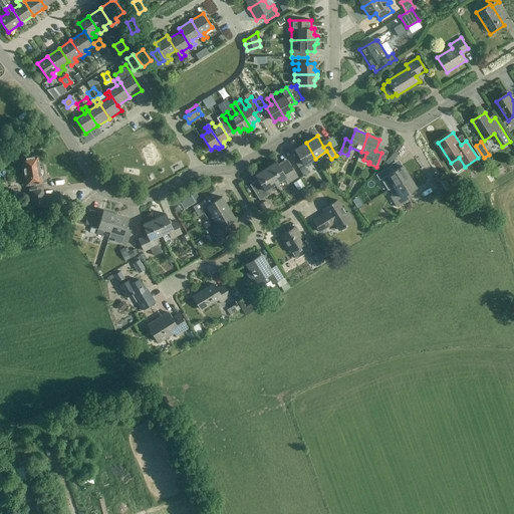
[(311,164),(310,162),(315,159),(306,143),(295,150),(301,161),(296,164),(304,176),(309,173),(306,167),(311,164)]
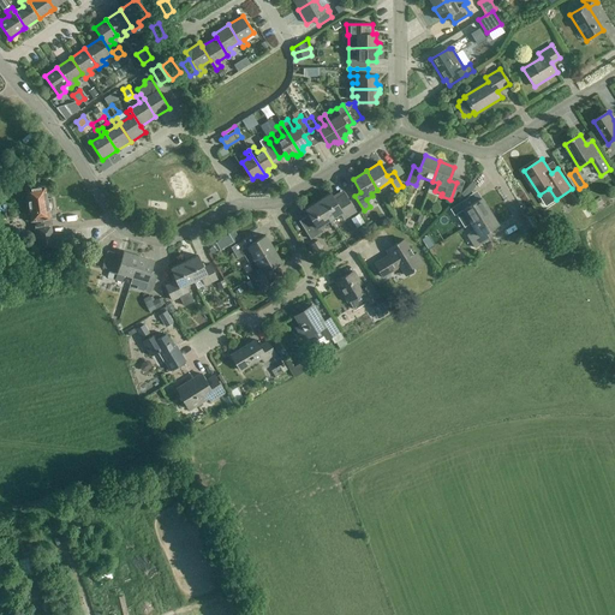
[(36,230),(34,230),(35,237),(33,238),(35,255),(61,251),(58,233),(53,234),(51,219),(57,218),(53,198),(47,199),(45,187),(28,190),(33,221),(35,221),(36,230)]
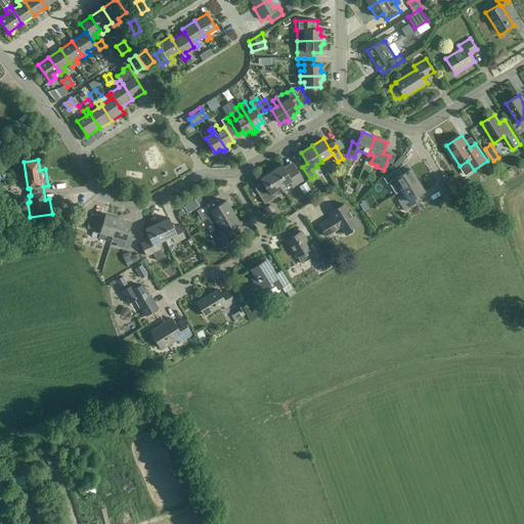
[(281,165),(270,172),(281,188),(290,182),(293,186),(303,180),(294,165),(285,170),(281,165)]
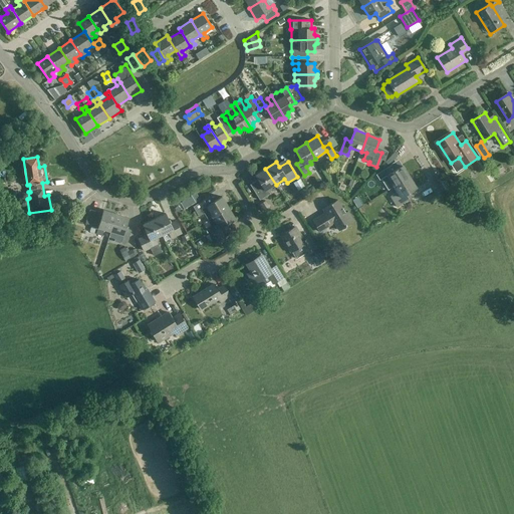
[(391,181),(395,187),(410,177),(403,167),(393,173),(389,168),(376,176),(379,181),(381,180),(384,185),(391,181)]
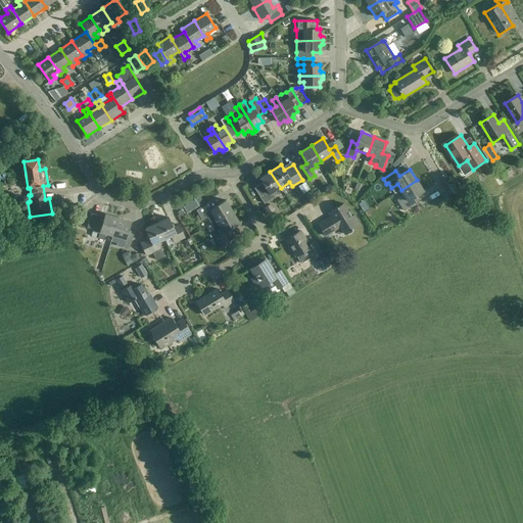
[(259,178),(263,183),(254,188),(265,203),(275,197),(273,193),(281,188),(270,172),(259,178)]
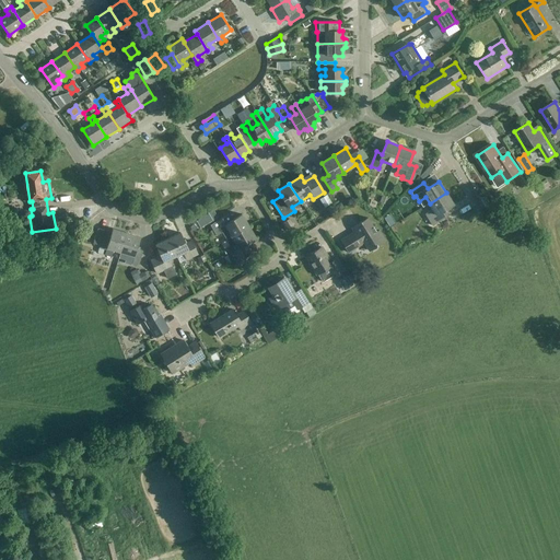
[(426,213),(429,220),(433,226),(446,218),(442,212),(454,205),(446,193),(430,203),(433,209),(426,213)]
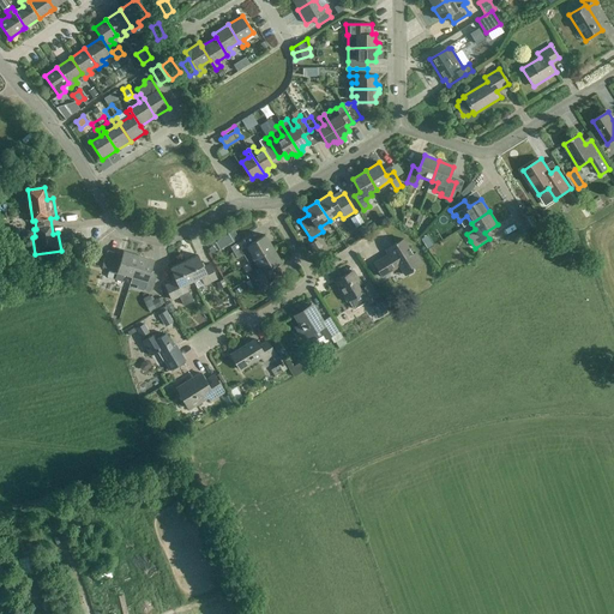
[(359,214),(350,218),(356,228),(365,222),(359,214)]
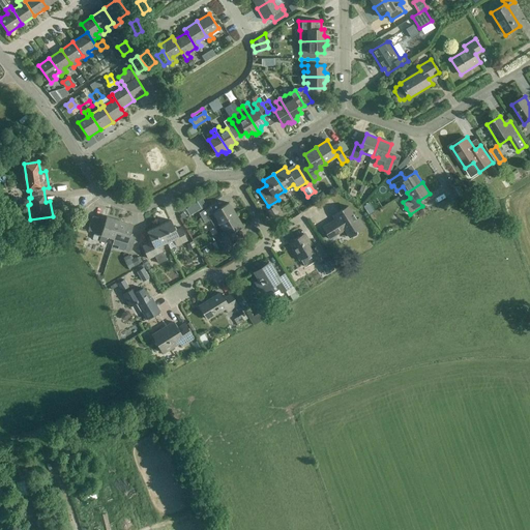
[(208,215),(214,227),(219,224),(236,214),(230,203),(222,207),(217,202),(202,211),(205,216),(208,215)]
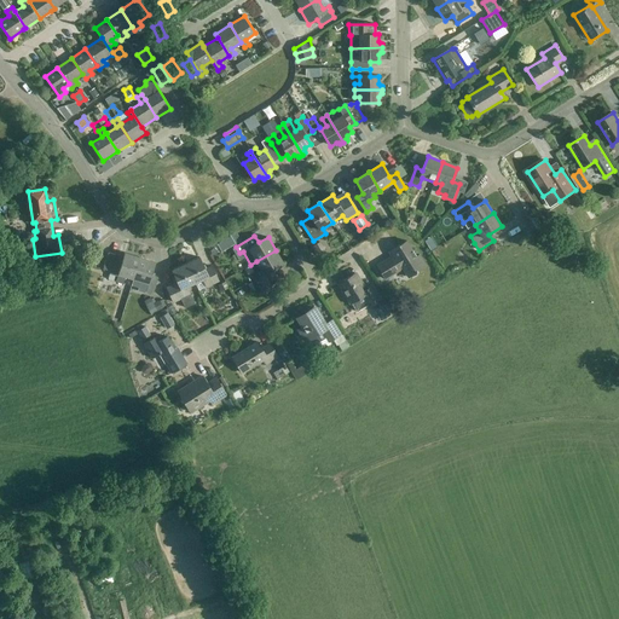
[(392,256),(377,266),(386,279),(403,268),(409,277),(427,266),(420,255),(416,256),(406,241),(389,253),(392,256)]
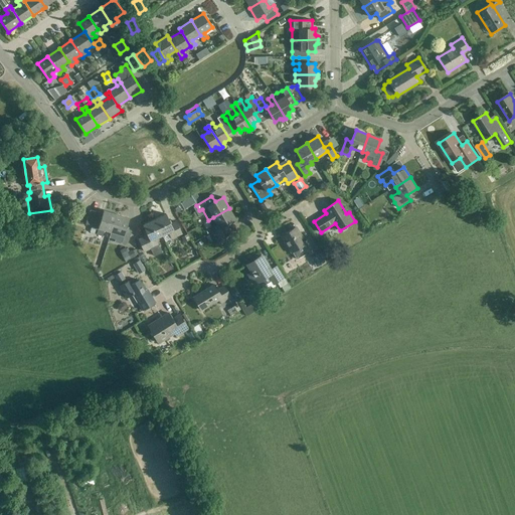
[(267,212),(272,209),(267,201),(261,204),(267,212)]
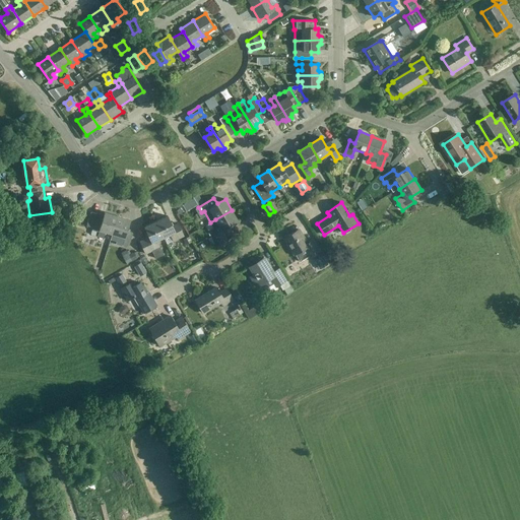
[(219,225),(211,230),(218,241),(234,232),(231,226),(239,221),(232,210),(215,219),(219,225)]
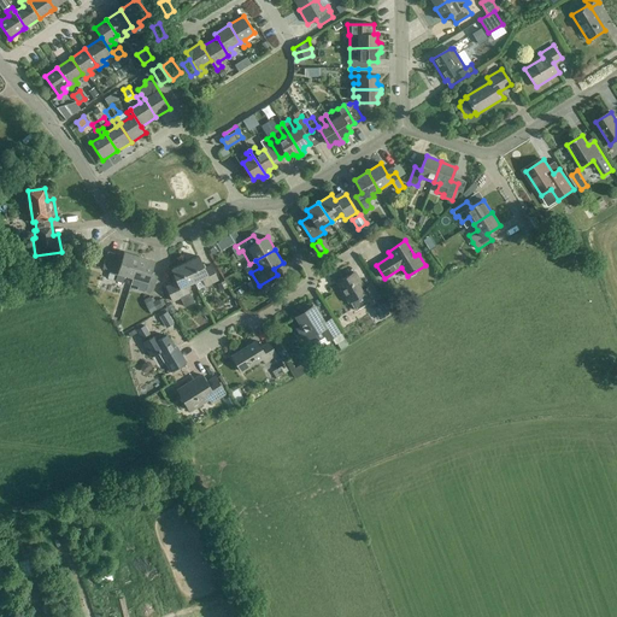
[(125,276),(134,278),(140,257),(125,253),(121,268),(112,265),(116,254),(109,252),(104,269),(111,271),(110,274),(118,276),(116,281),(124,283),(125,276)]
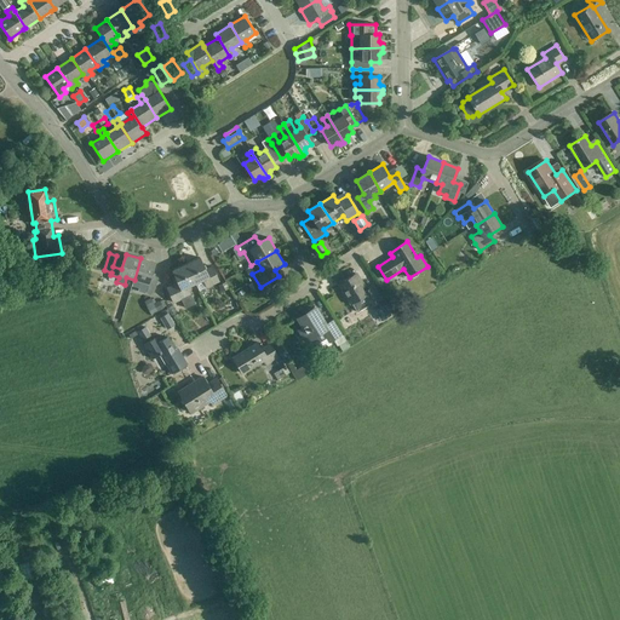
[(138,292),(147,294),(154,297),(159,280),(151,277),(155,263),(141,258),(135,280),(142,282),(138,292)]
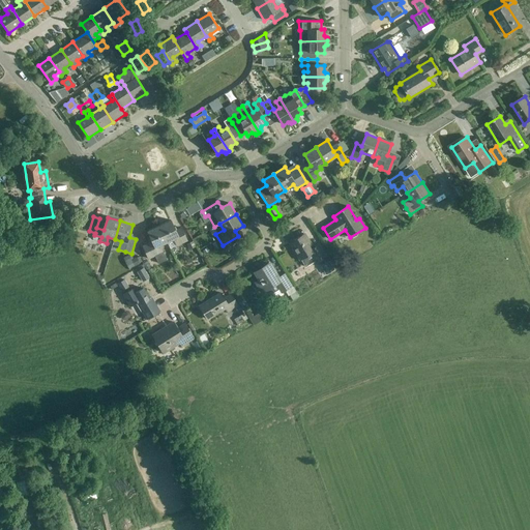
[(171,221),(159,226),(168,242),(174,239),(177,245),(187,241),(181,228),(176,230),(171,221)]
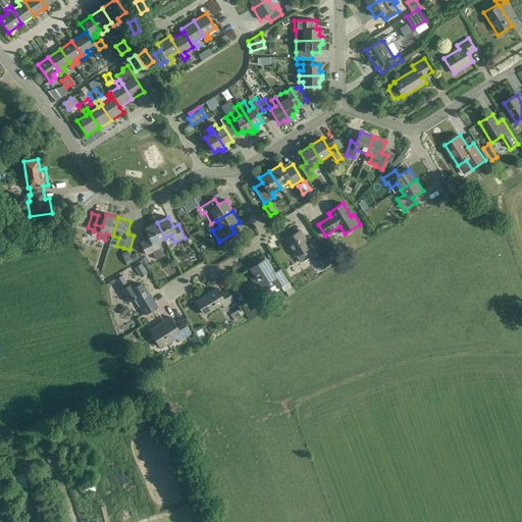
[(247,220),(237,225),(240,233),(251,227),(247,220)]
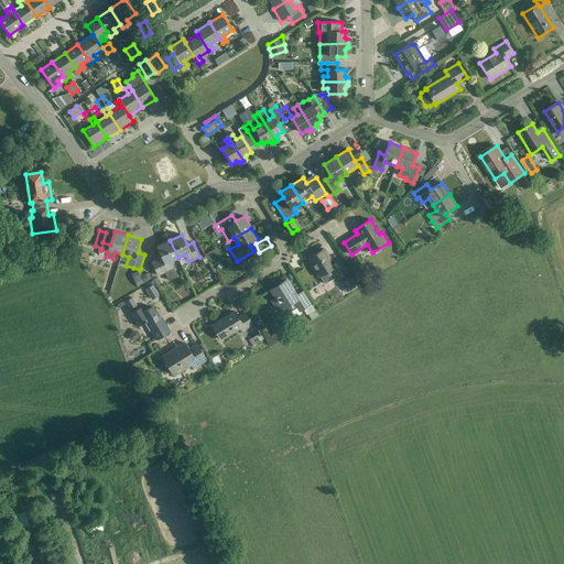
[(174,269),(171,262),(179,258),(170,240),(158,247),(162,257),(152,262),(159,275),(165,273),(169,281),(177,277),(174,269)]
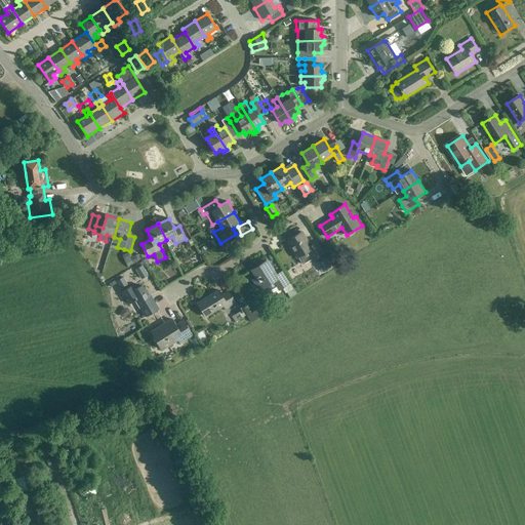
[(301,263),(312,256),(314,259),(315,259),(318,265),(322,273),(331,267),(325,257),(325,258),(323,254),(324,253),(317,242),(310,246),(301,232),(288,240),(298,257),(301,263)]
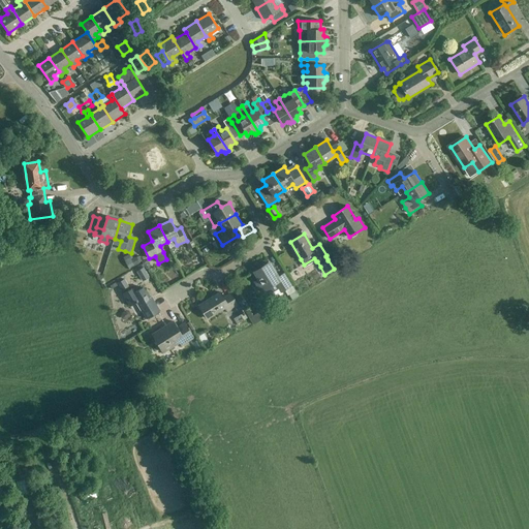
[(283,260),(288,257),(280,247),(275,250),(283,260)]
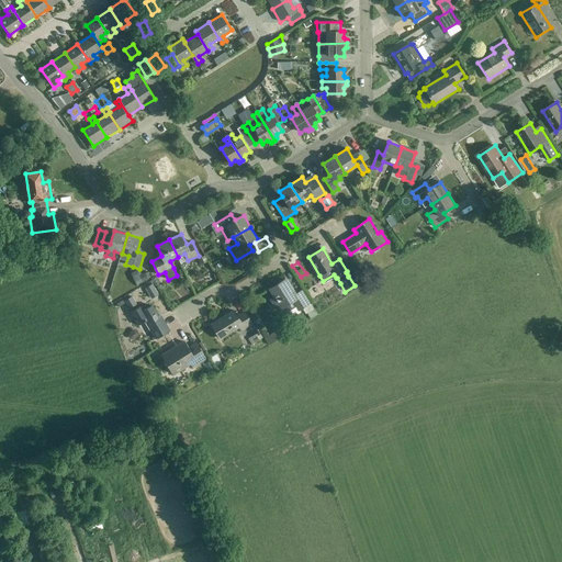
[(136,285),(148,279),(145,273),(137,277),(135,271),(131,273),(136,285)]
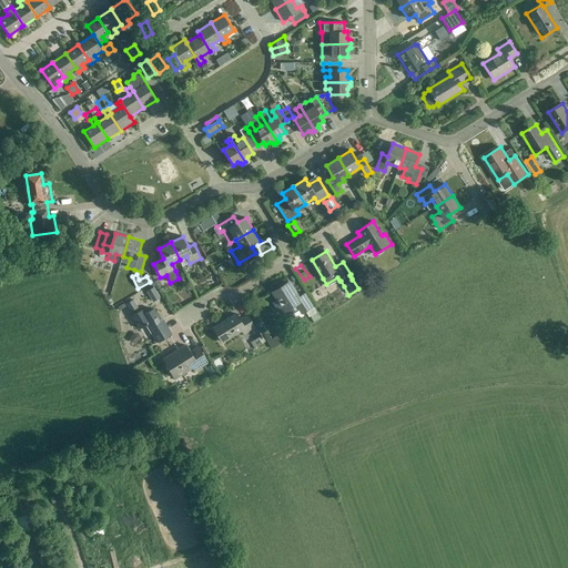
[(281,314),(288,310),(292,315),(301,310),(303,314),(306,312),(308,316),(315,312),(312,307),(313,307),(305,294),(298,298),(288,282),(274,292),(279,300),(274,303),(281,314)]
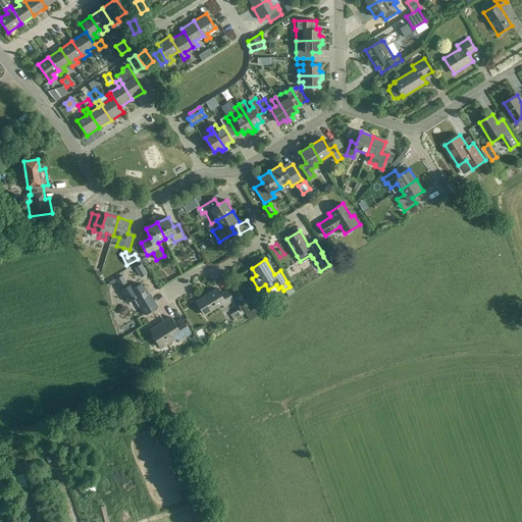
[(151,261),(145,263),(148,272),(154,270),(151,261)]
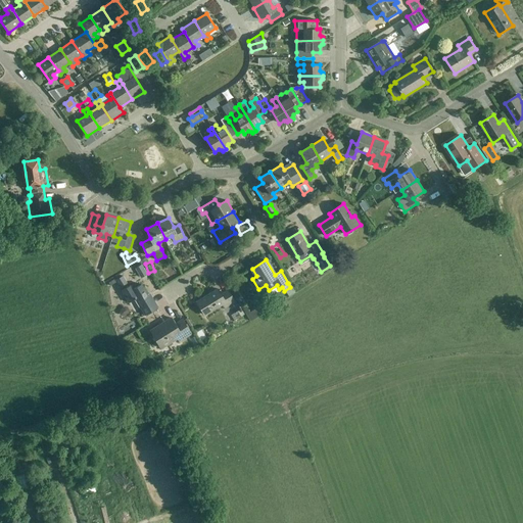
[(135,269),(141,278),(148,274),(142,265),(135,269)]
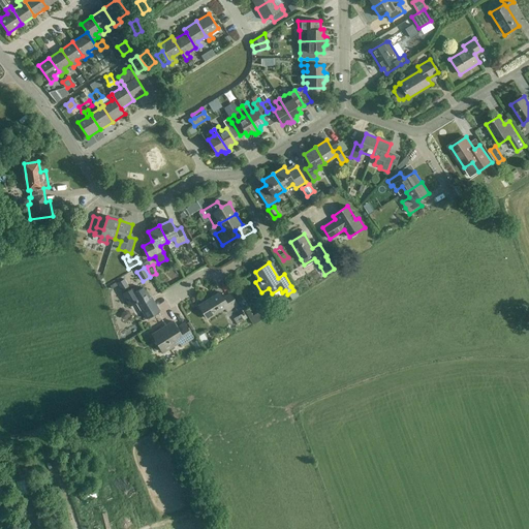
[(131,286),(136,282),(132,276),(126,281),(131,286)]
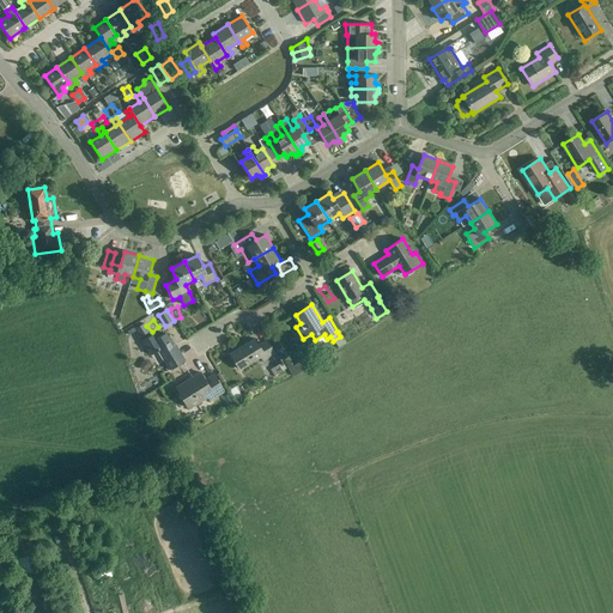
[(149,332),(144,323),(135,328),(140,337),(149,332)]
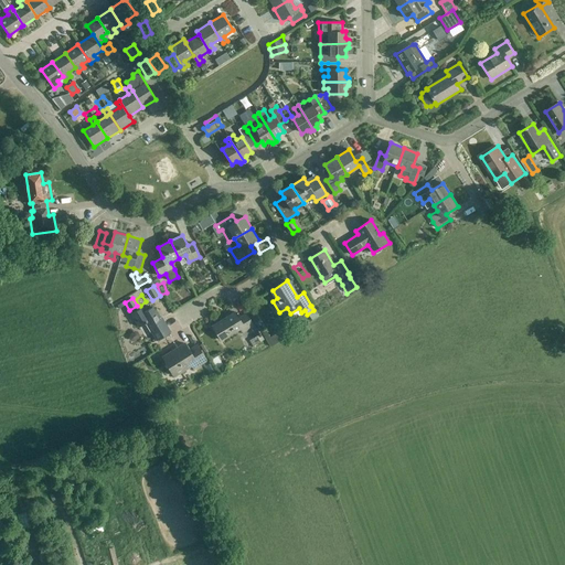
[(142,308),(131,315),(139,327),(149,321),(155,332),(152,333),(157,340),(171,331),(166,323),(163,324),(153,307),(145,312),(142,308)]
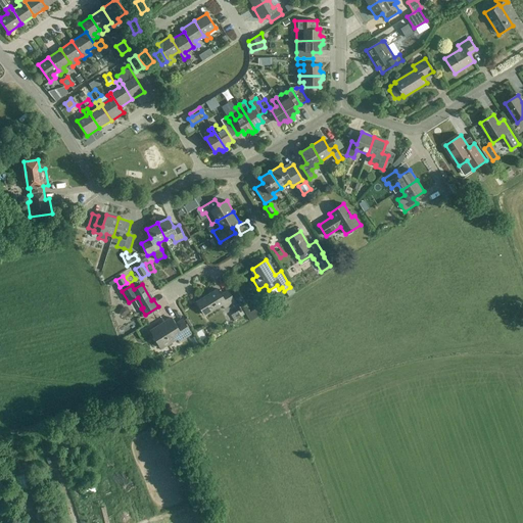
[(218,289),(197,302),(204,315),(222,303),(225,307),(235,301),(229,290),(222,295),(218,289)]
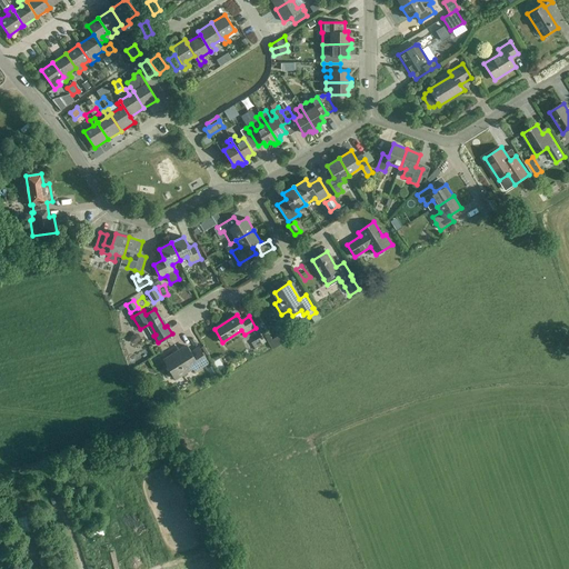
[(297,329),(279,336),(282,342),(299,336),(297,329)]
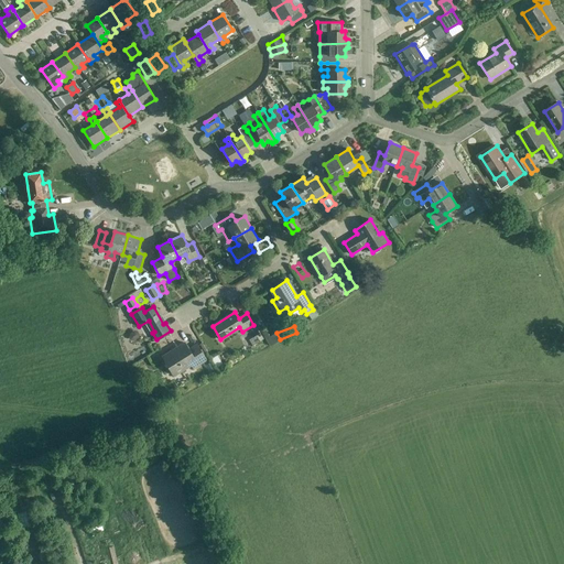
[(261,333),(252,338),(249,340),(252,346),(256,344),(266,338),(261,333)]
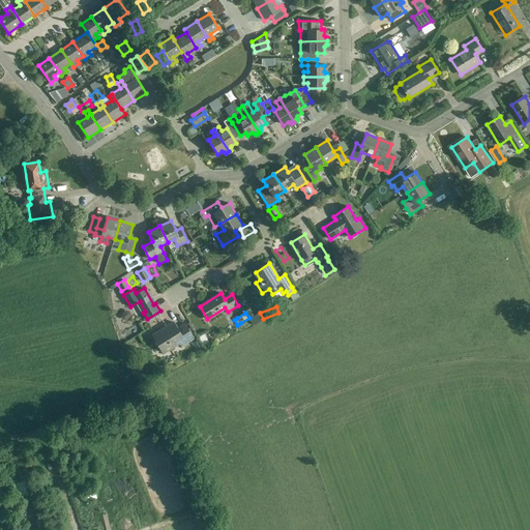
[(174,322),(152,335),(164,353),(180,343),(181,346),(194,339),(185,324),(178,329),(174,322)]
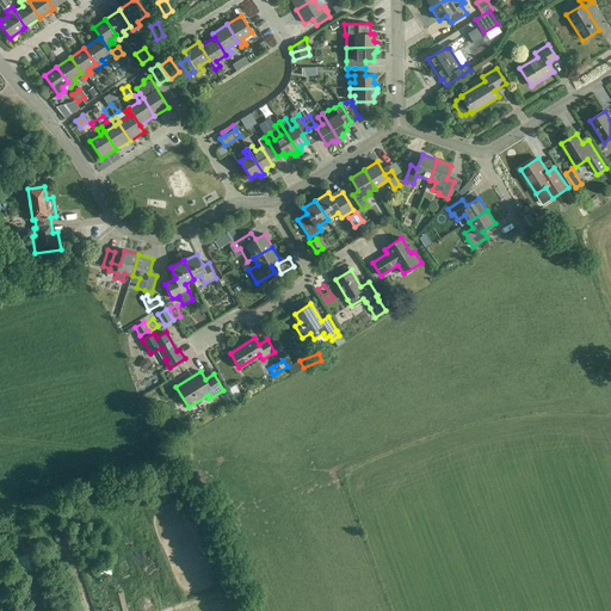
[(245,395),(254,389),(248,380),(239,384),(245,395)]
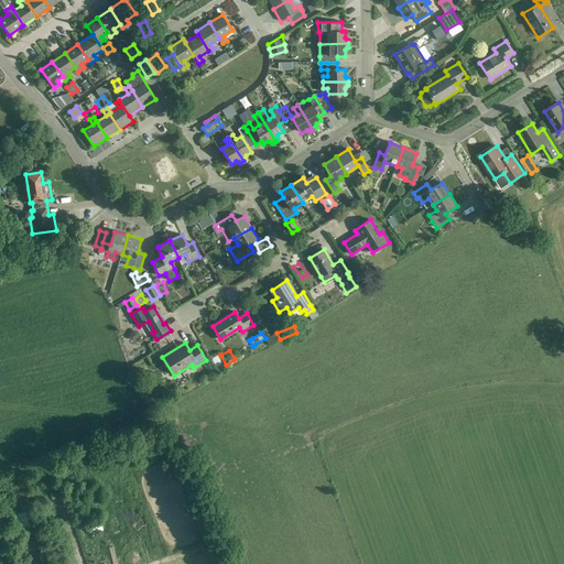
[(99,529),(116,525),(114,517),(98,521),(99,529)]
